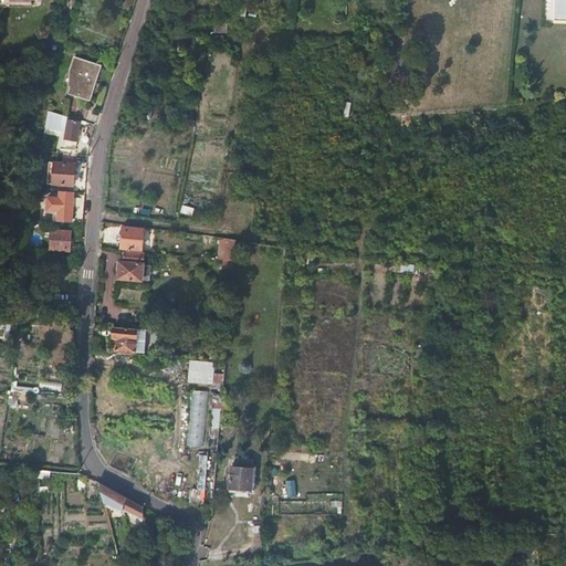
[(102,66),(75,58),(71,71),(73,76),(79,79),(73,94),(91,101),(102,66)]
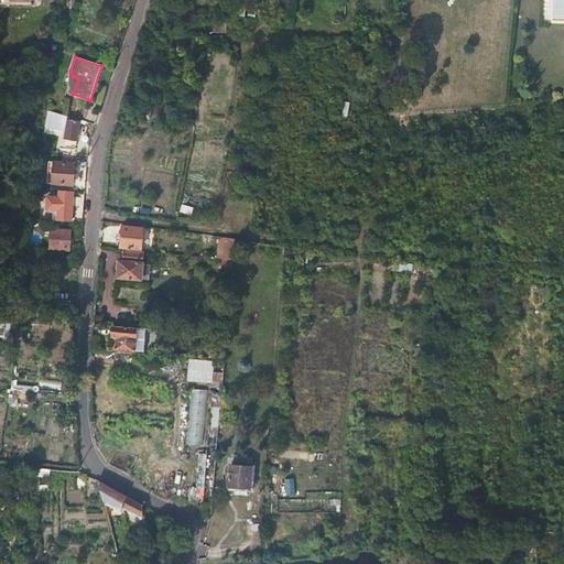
[(342,100),(337,118),(346,117),(349,102),(342,100)]
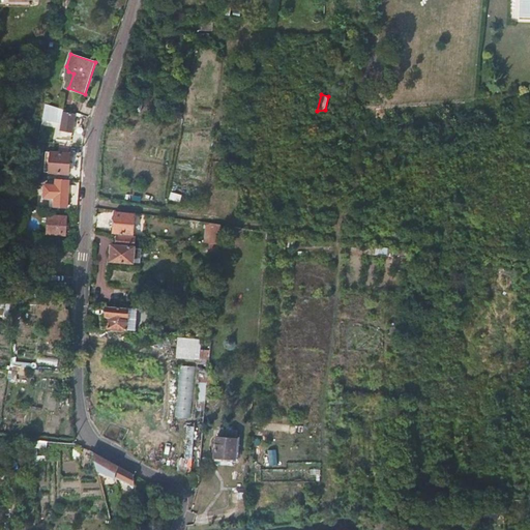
[(64,110),(45,104),(41,118),(62,122),(60,129),(72,131),(75,115),(64,113),(64,110)]
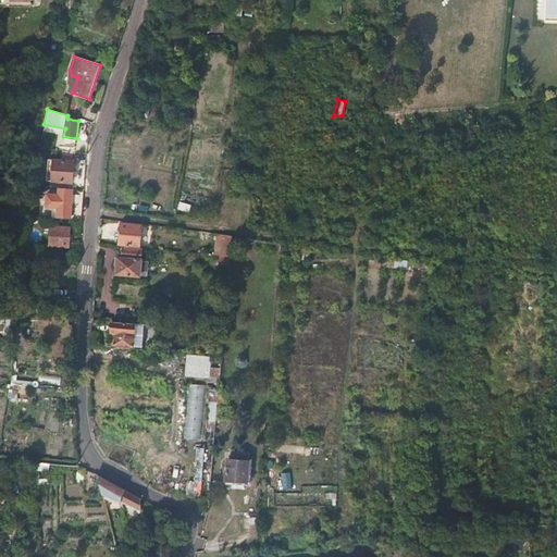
[(73,183),(75,153),(69,152),(67,162),(53,161),(52,182),(73,183)]
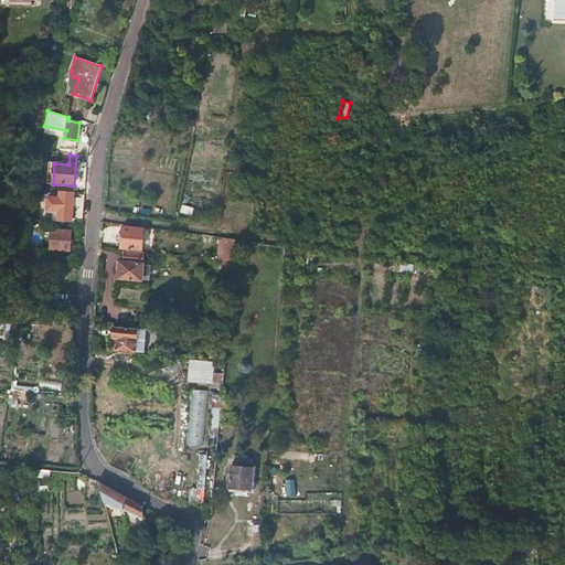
[(59,221),(72,223),(74,193),(60,192),(60,198),(46,198),(46,212),(59,213),(59,221)]
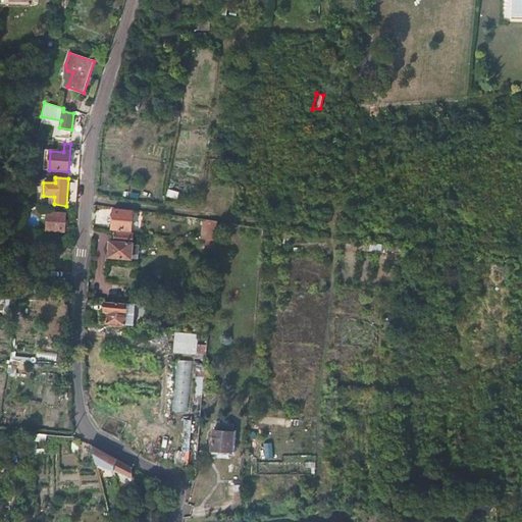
[(167,189),(166,196),(176,198),(178,192),(167,189)]
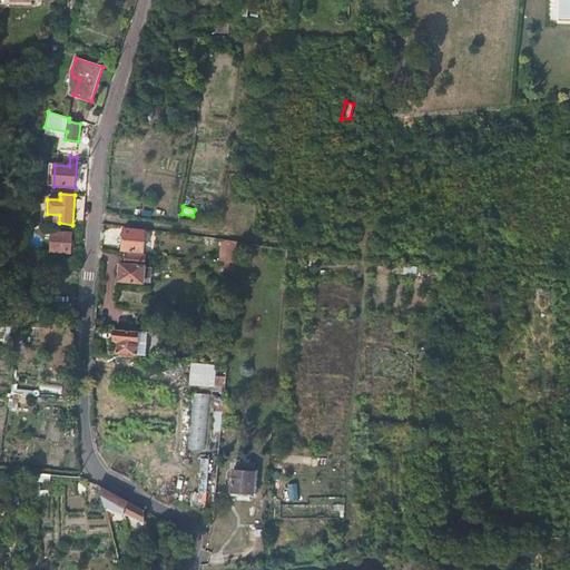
[(143,232),(124,228),(121,249),(140,253),(143,232)]
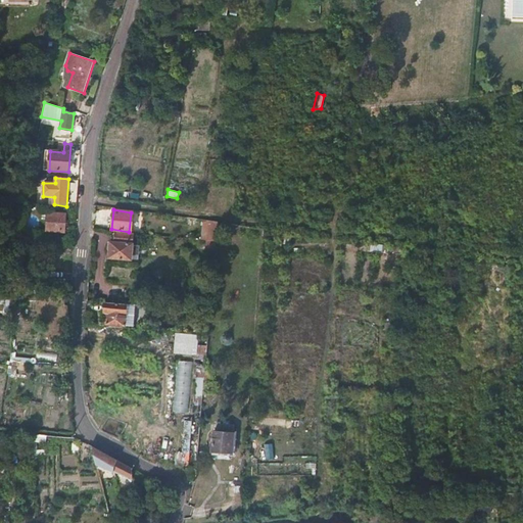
[(67,215),(49,212),(47,232),(66,233),(67,215)]
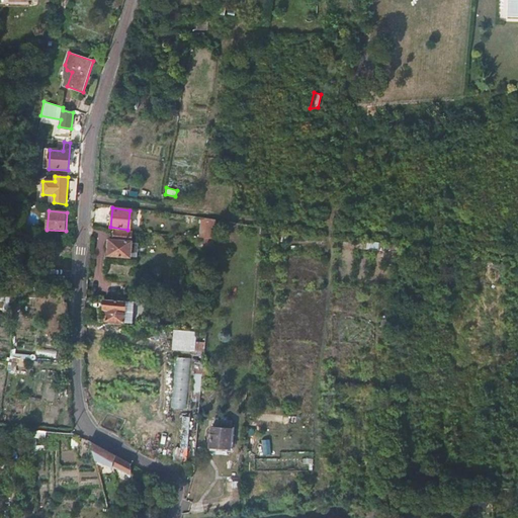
[(213,220),(200,218),(199,237),(204,238),(212,238),(213,220)]
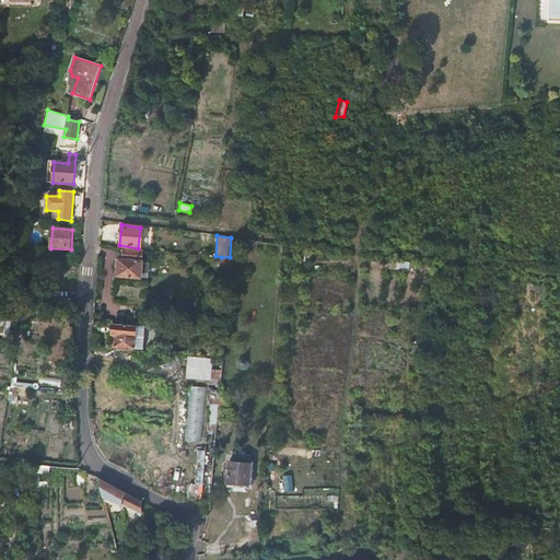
[(141,249),(123,248),(121,259),(118,259),(117,275),(139,277),(141,249)]
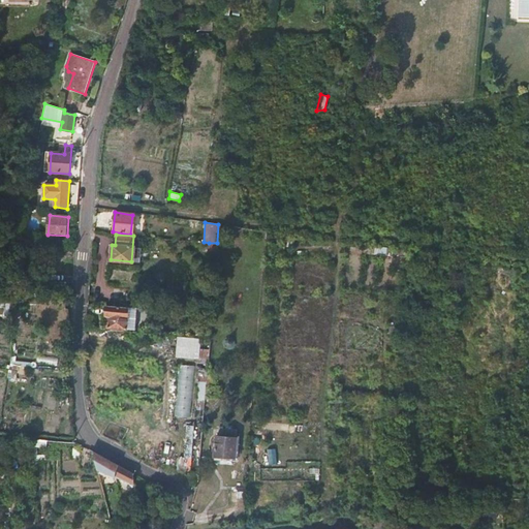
[(216,254),(217,243),(209,243),(208,254),(216,254)]
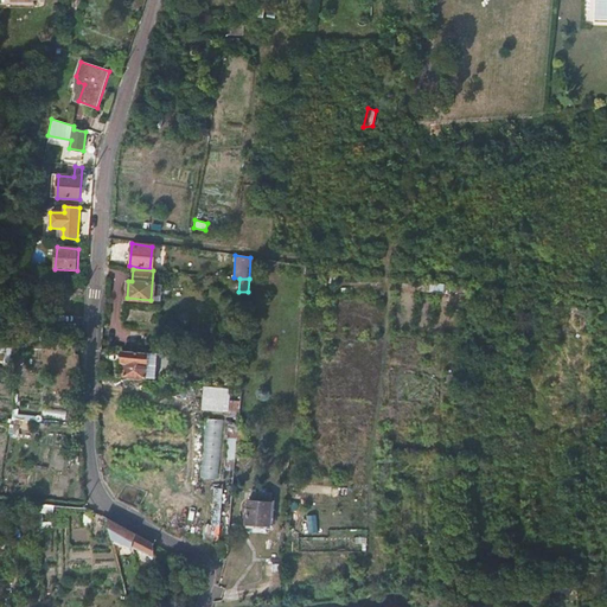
[(146,352),(122,351),(121,363),(125,363),(123,375),(145,376),(146,352)]
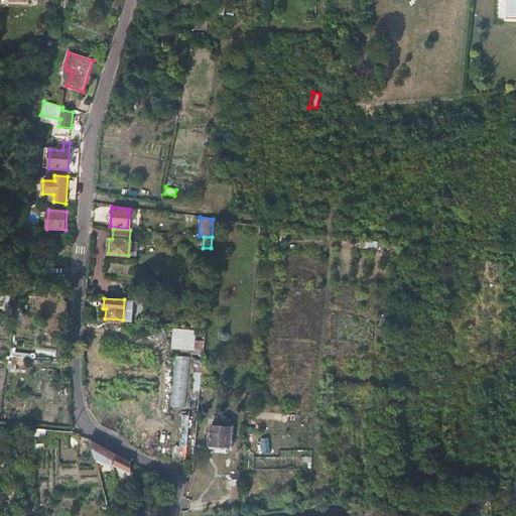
[(171,349),(195,350),(195,330),(172,329),(171,349)]
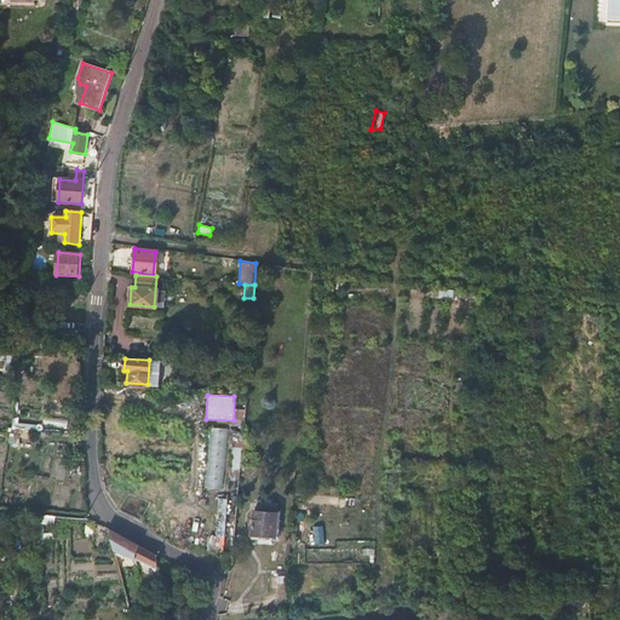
[(18,412),(32,413),(32,403),(19,402),(18,412)]
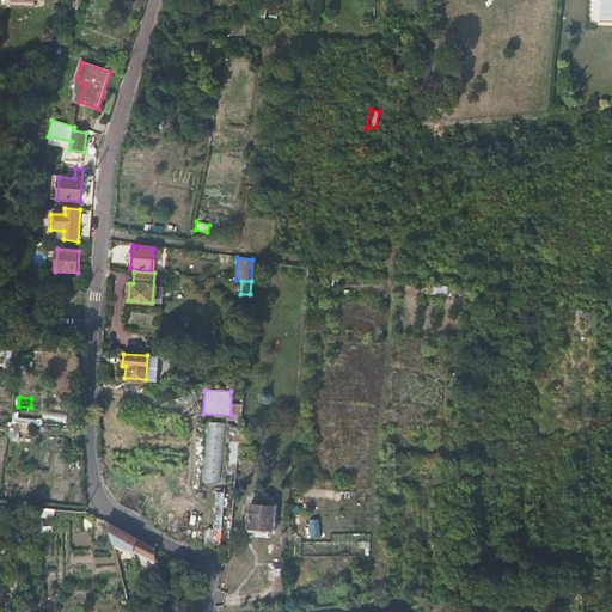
[(206,422),(204,482),(221,483),(224,422),(206,422)]
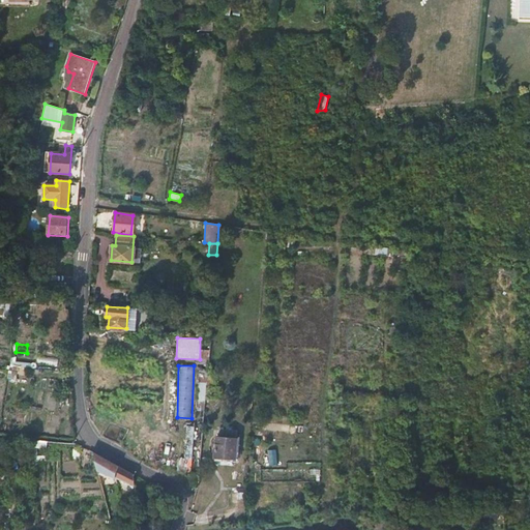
[(20,381),(19,392),(27,392),(28,381),(20,381)]
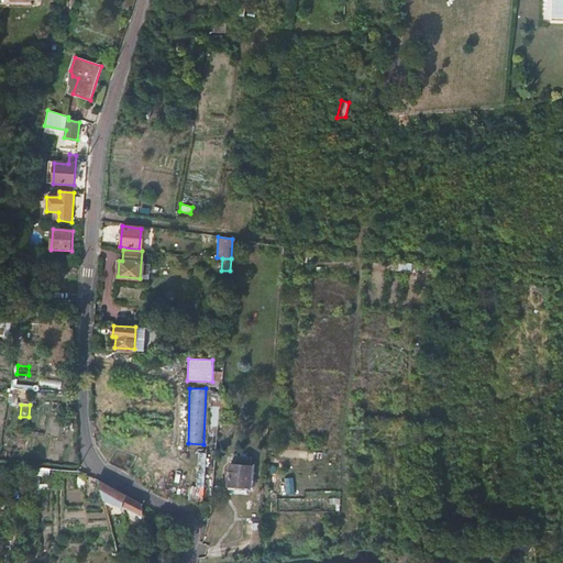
[(195,486),(189,486),(188,503),(203,503),(206,452),(197,452),(195,486)]
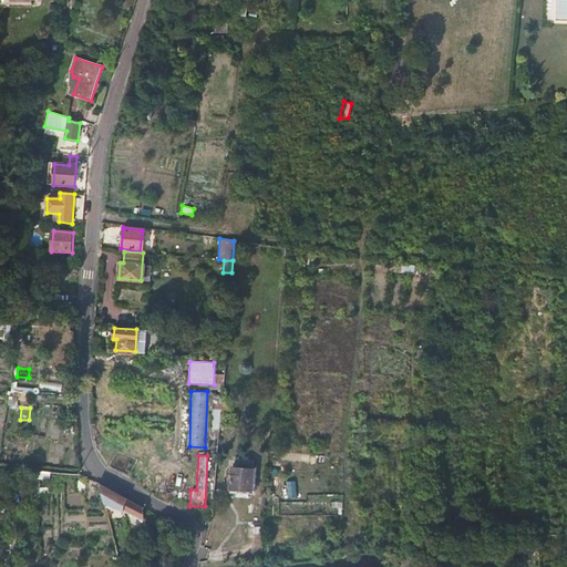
[(230,468),(229,490),(250,492),(253,471),(230,468)]
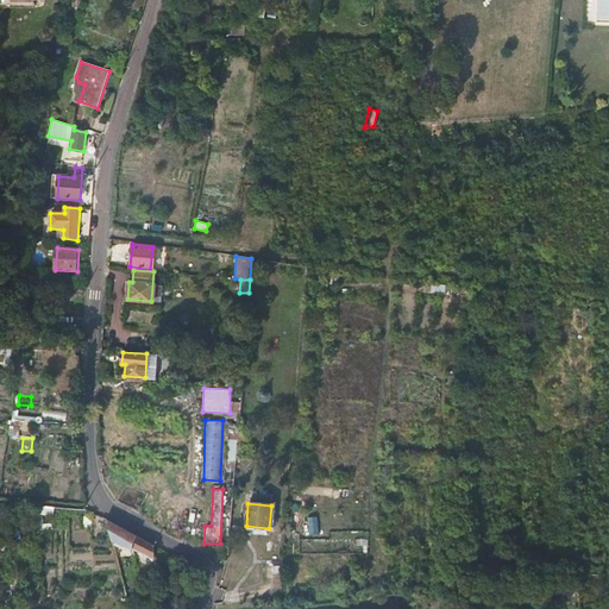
[(318,516),(307,516),(308,534),(319,534),(318,516)]
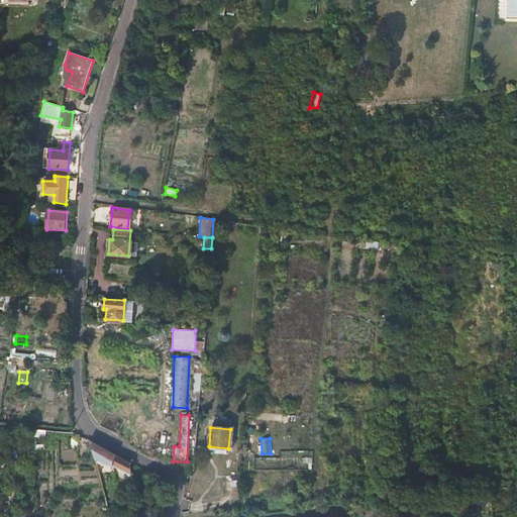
[(91,441),(95,458),(132,474),(131,463),(91,441)]
